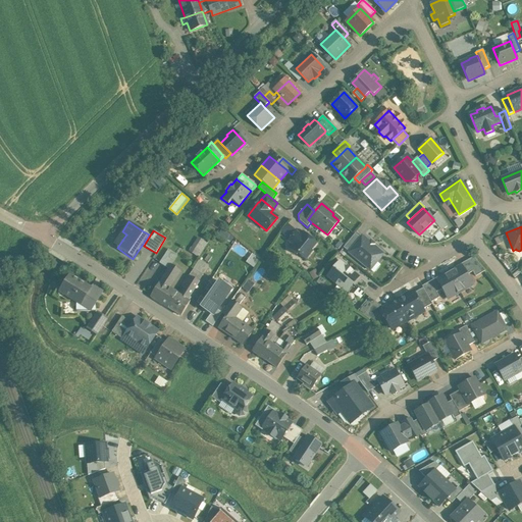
[(296,231),(288,241),(292,245),(301,235),(296,231)]
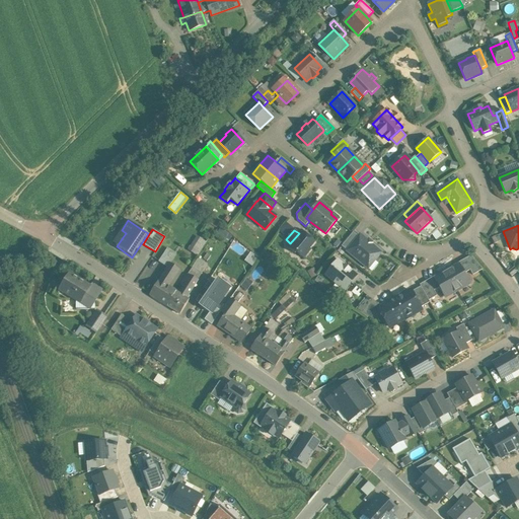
[(315,242),(301,230),(299,233),(290,243),(287,247),(295,253),(296,252),(304,258),(311,249),(310,249),(315,242)]
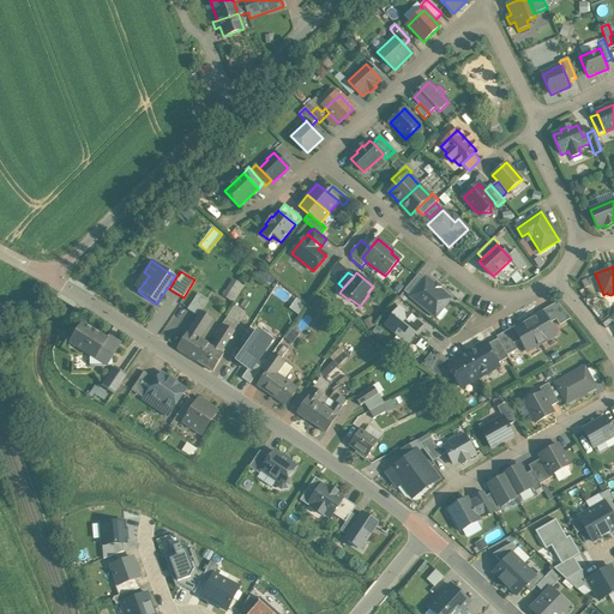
[(417,275),(404,292),(410,296),(425,281),(417,275)]
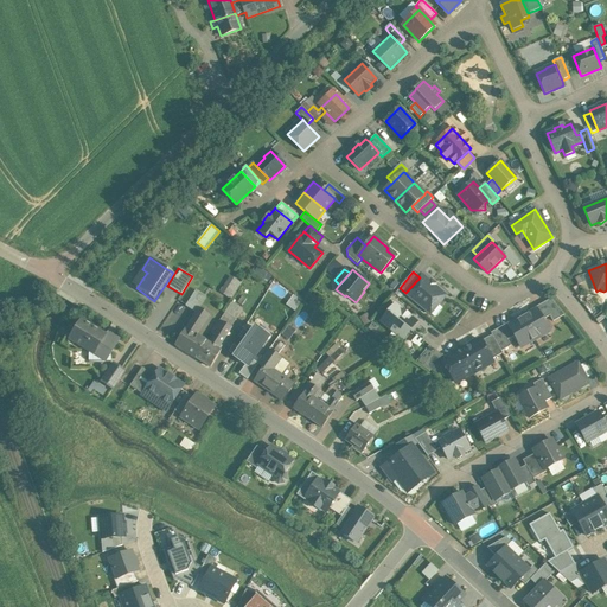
[(406,293),(406,294),(426,311),(432,302),(436,307),(445,295),(421,275),(420,278),(406,293)]
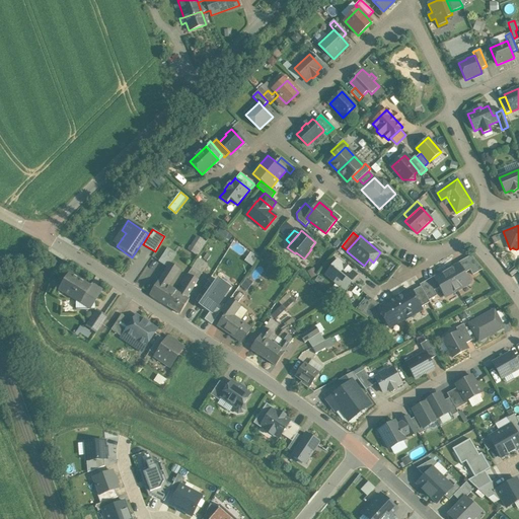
[(198,236),(189,249),(197,254),(206,241),(198,236)]
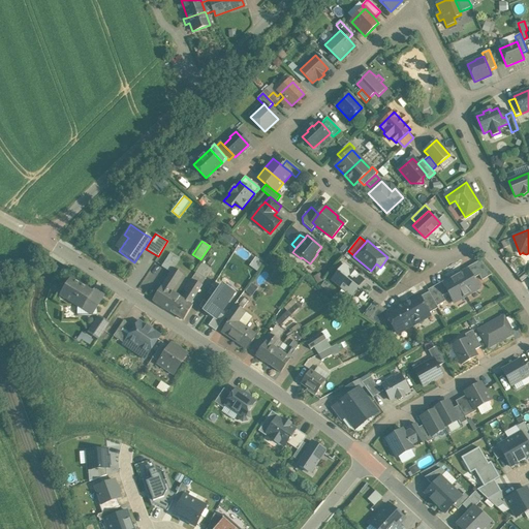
[(170,253),(161,267),(168,272),(178,257),(170,253)]
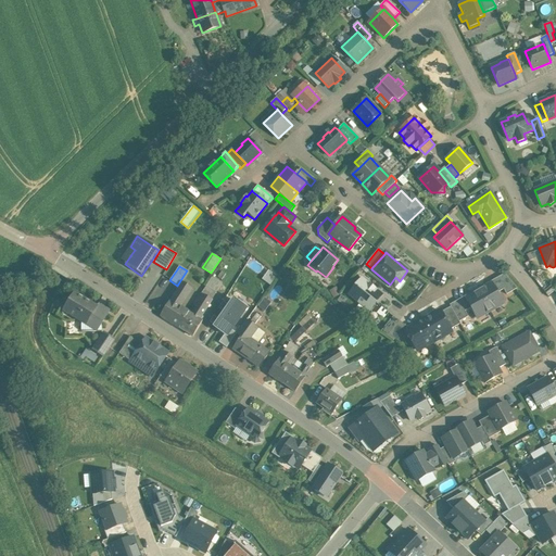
[(504,274),(490,282),(491,283),(496,293),(503,289),(506,294),(517,289),(504,274)]
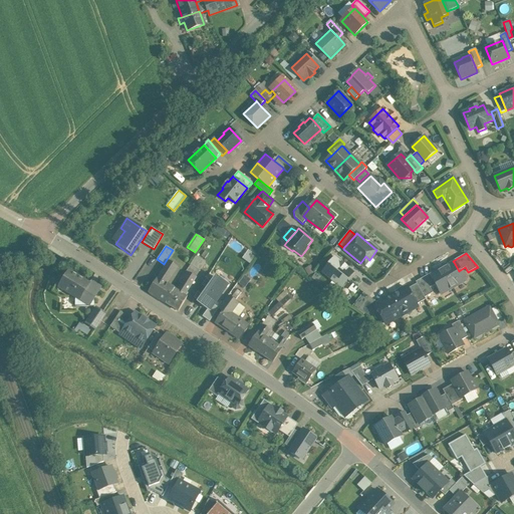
[(196,256),(186,271),(195,277),(205,261),(196,256)]
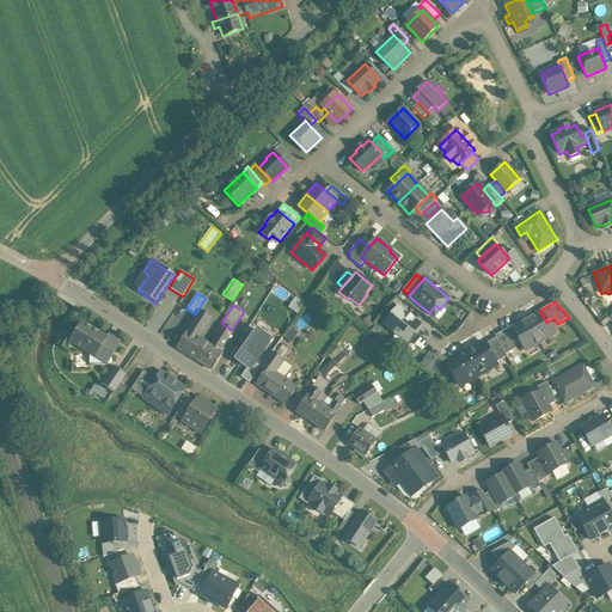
[(420,325),(398,307),(384,324),(407,342),(420,325)]
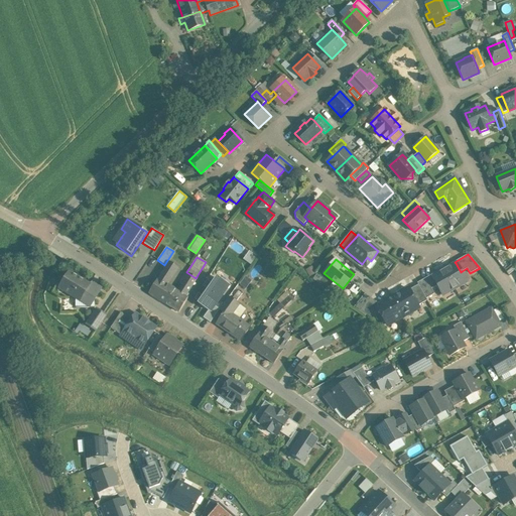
[(169,263),(150,293),(166,304),(174,290),(166,285),(177,268),(169,263)]
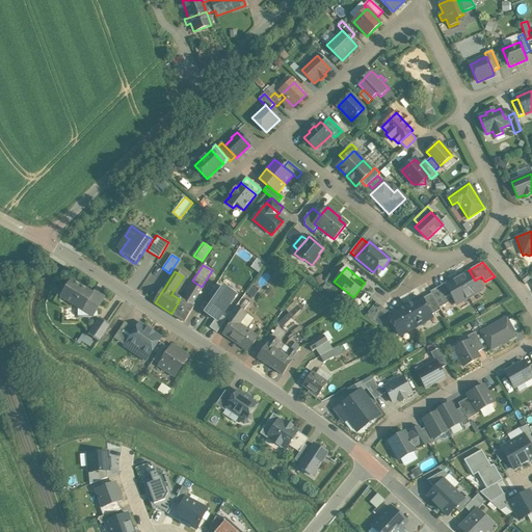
[(475,281),(470,271),(461,276),(460,275),(457,277),(469,297),(481,290),(475,281)]
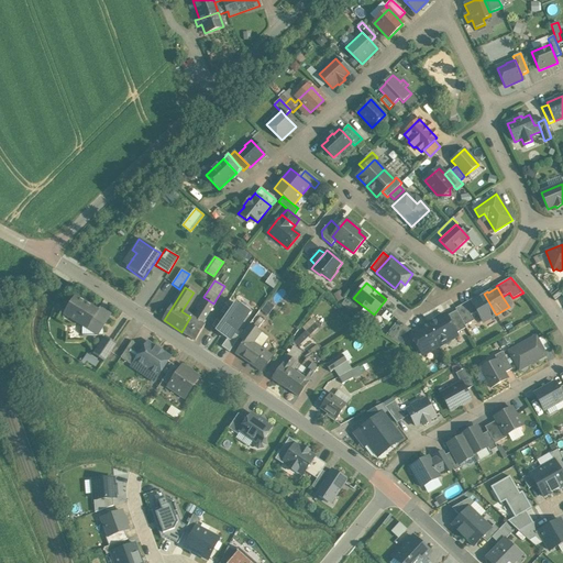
[(496,315),(484,294),(481,296),(481,297),(472,301),(472,302),(477,311),(483,322),(496,315)]
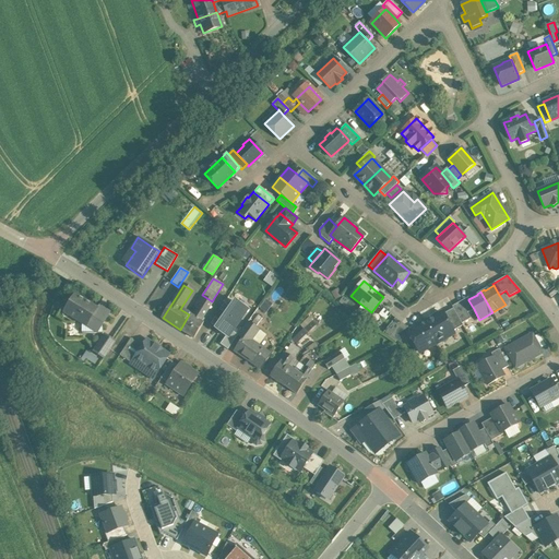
[(108,316),(74,295),(69,305),(73,307),(68,314),(81,323),(81,333),(102,334),(103,324),(108,316)]
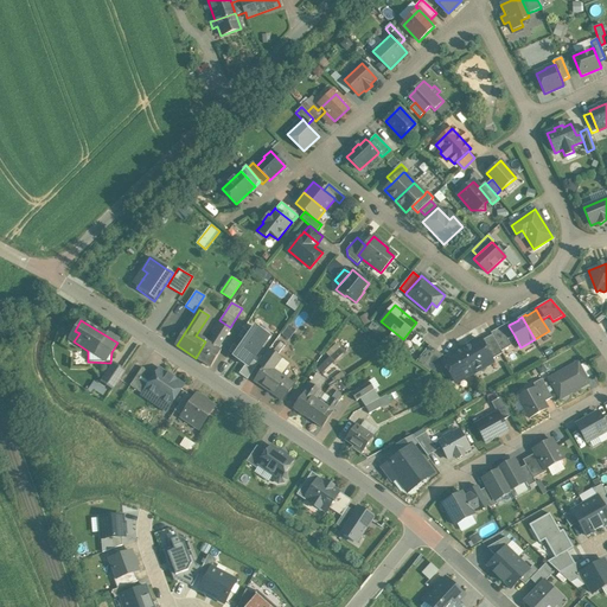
[(230,327),(219,320),(211,334),(213,336),(216,332),(225,338),(231,328),(230,327)]
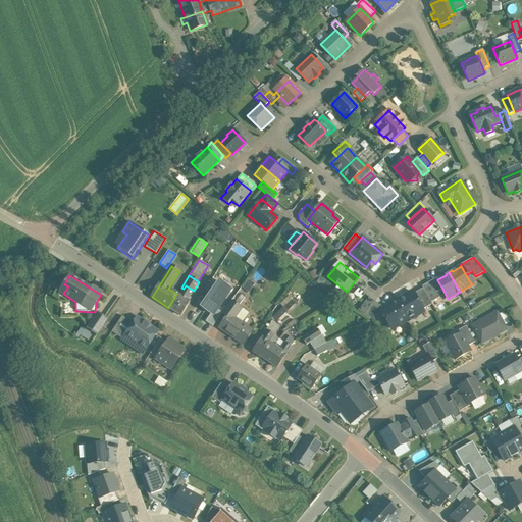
[(436,278),(422,286),(423,289),(431,302),(439,298),(436,293),(442,289),(437,280),(437,279),(436,278)]
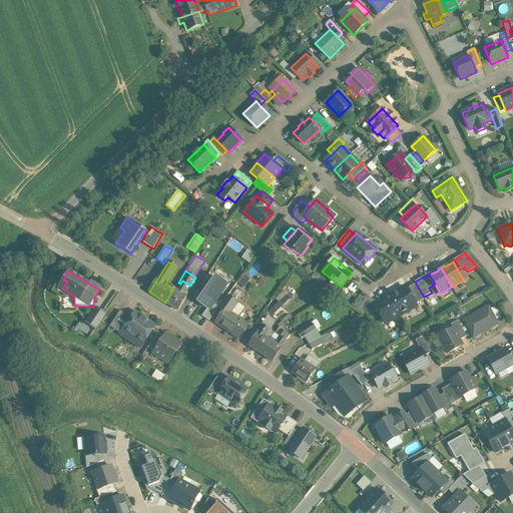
[(193,303),(208,313),(226,285),(211,275),(193,303)]
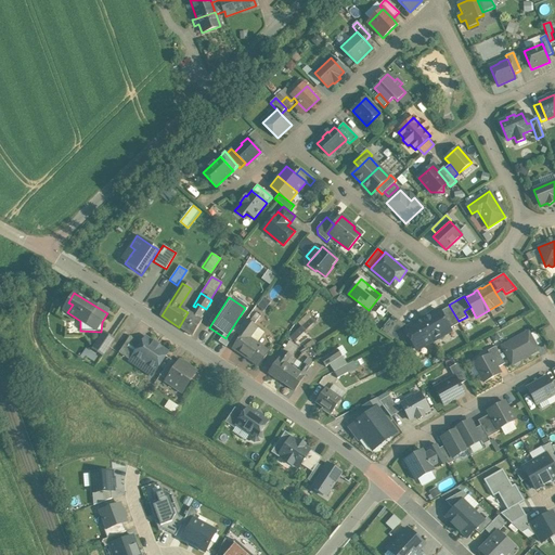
[(195,307),(191,314),(188,312),(179,327),(192,336),(202,321),(199,320),(206,309),(197,304),(195,307)]
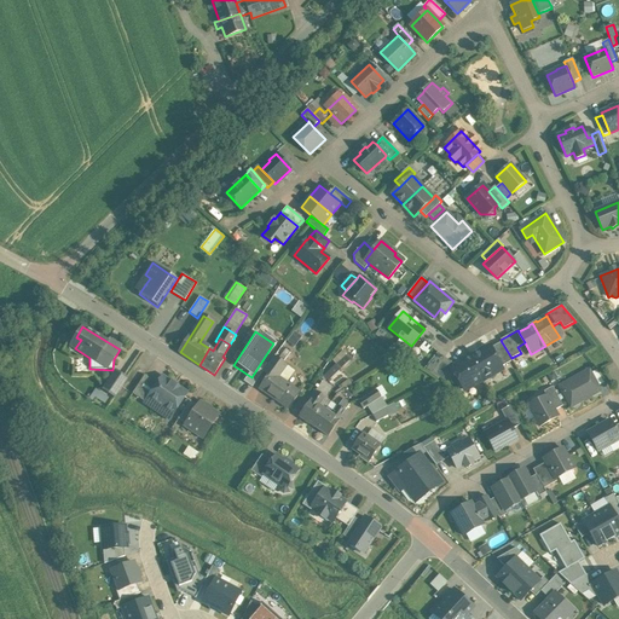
[(502,342),(491,348),(502,366),(513,360),(512,358),(502,342)]
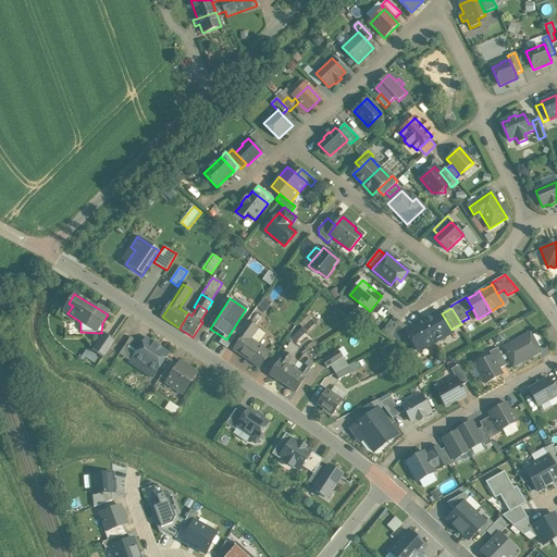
[(442,313),(441,311),(423,321),(434,341),(452,332),(452,330),(442,313)]
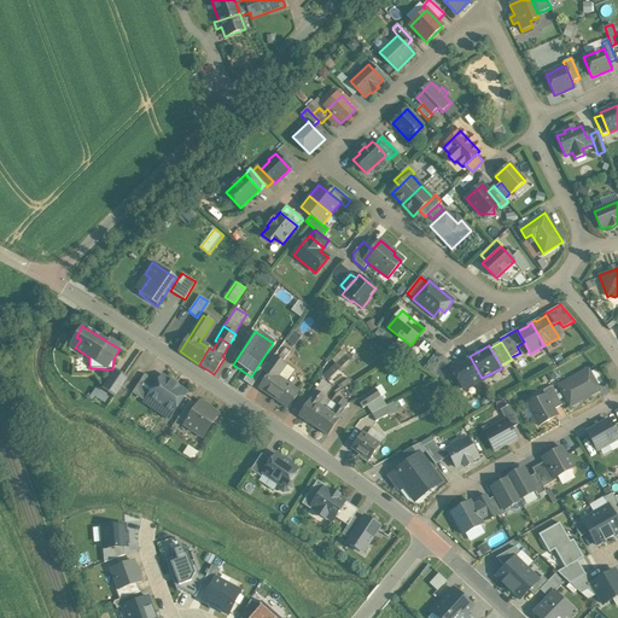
[(437,351),(423,369),(430,374),(443,357),(437,351)]
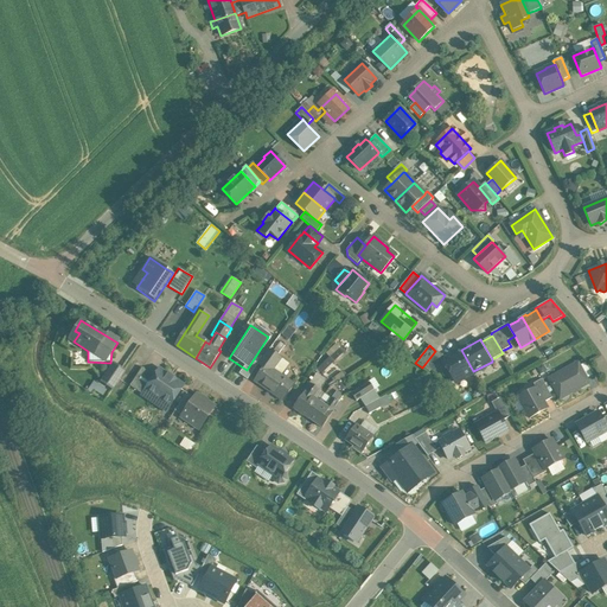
[(281,359),(268,350),(257,364),(263,369),(269,360),(276,366),(281,359)]
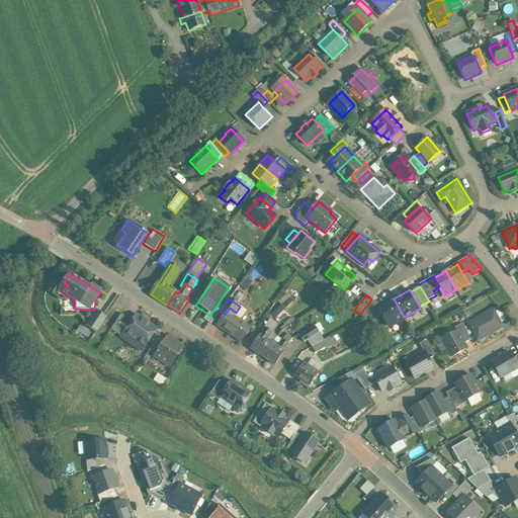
[(289,298),(284,304),(287,308),(293,301),(289,298)]
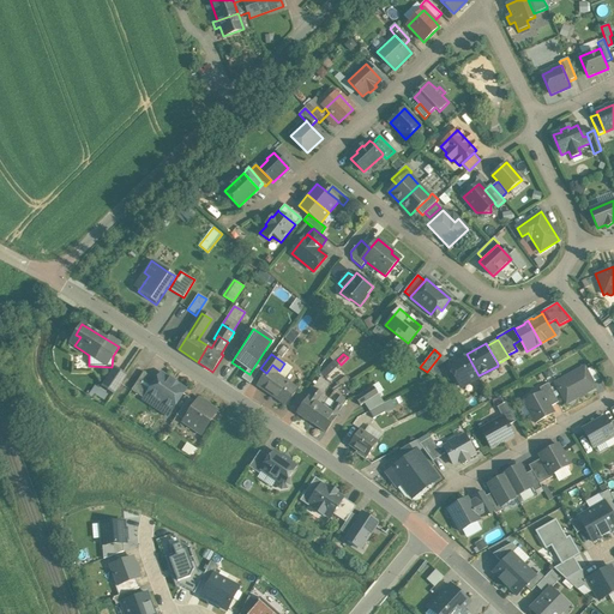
[(467,354),(451,363),(450,368),(459,386),(479,375),(467,354)]
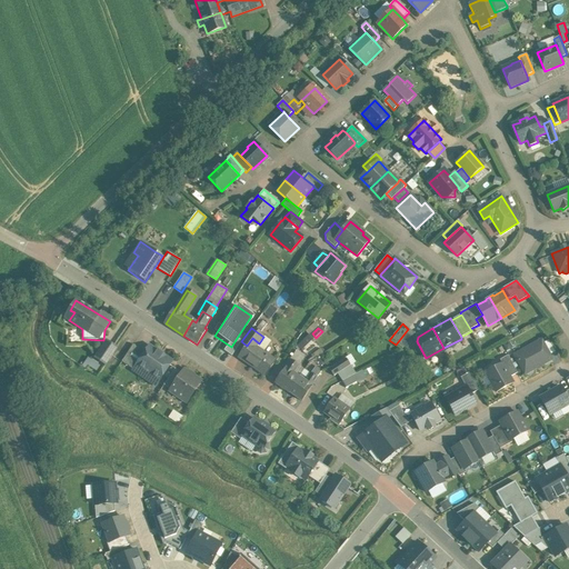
[(408,329),(396,345),(402,348),(405,347),(416,335),(408,329)]
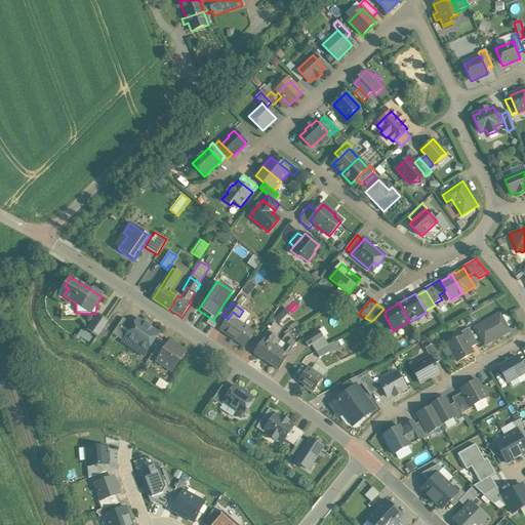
[(285,309),(275,319),(279,324),(291,312),(288,308),(286,310),(285,309)]
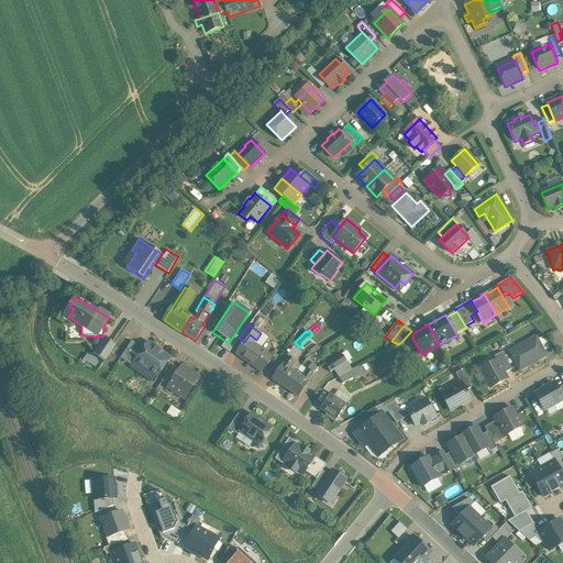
[(250,334),(244,342),(235,354),(250,364),(261,349),(253,343),(256,340),(250,334)]
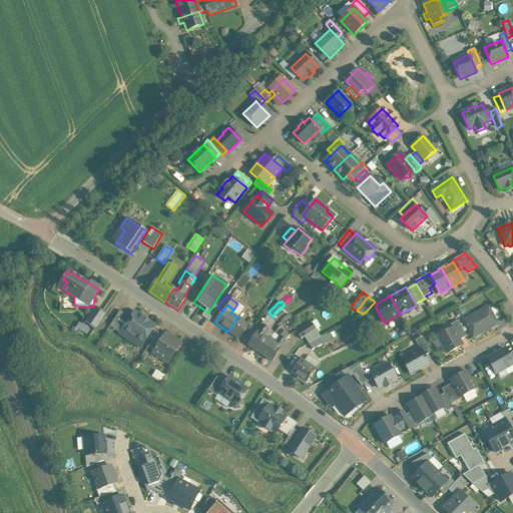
[(488,307),(464,320),(473,337),(497,324),(488,307)]
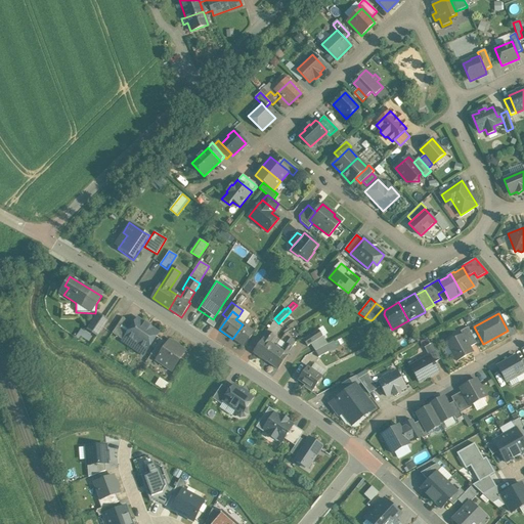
[(97,336),(107,320),(98,314),(88,330),(97,336)]
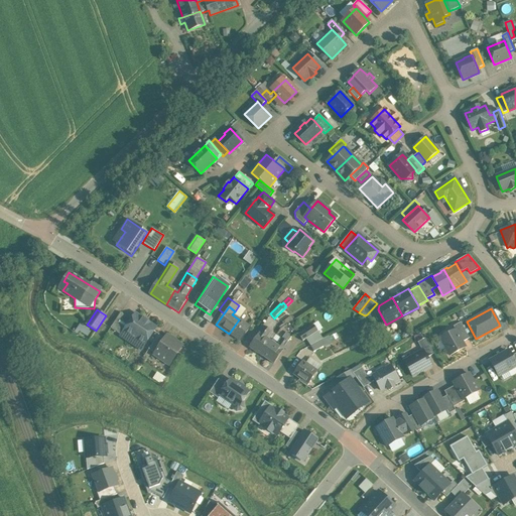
[(120,313),(110,329),(122,336),(125,332),(124,332),(131,320),(120,313)]
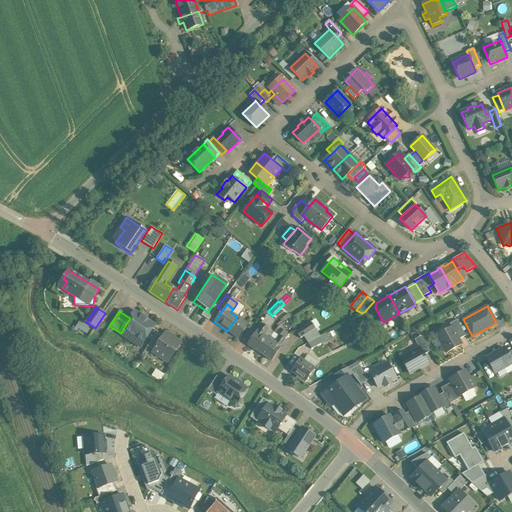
[(154,326),(134,312),(130,318),(123,329),(124,329),(143,342),(154,326)]
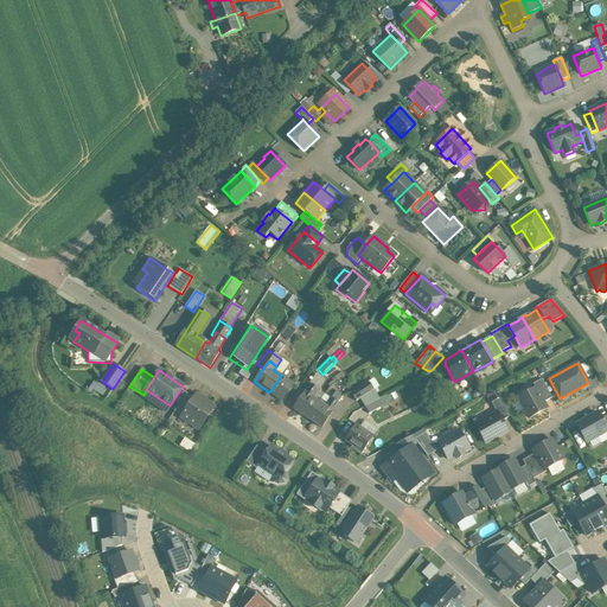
[(269,393),(282,402),(294,385),(281,376),(269,393)]
